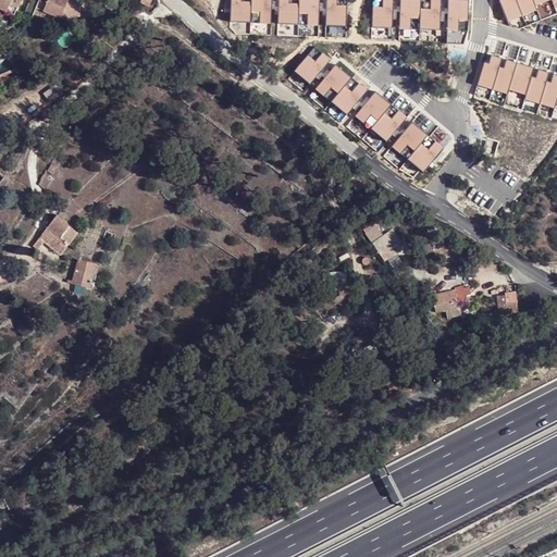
[(0,0),(0,9),(8,13),(13,0),(0,0)]
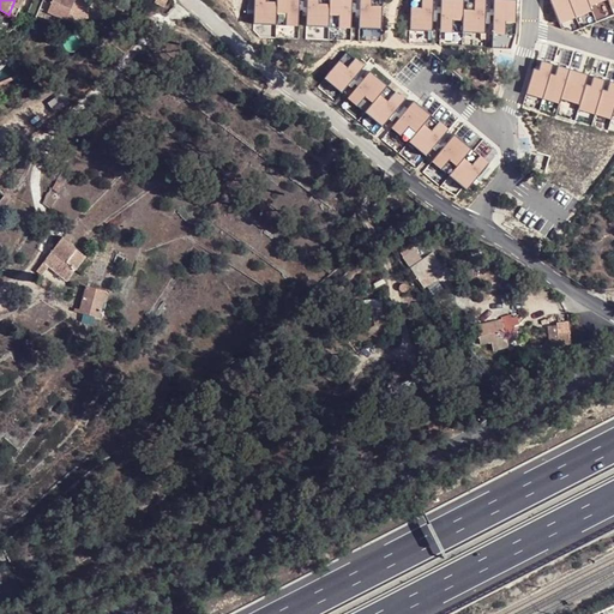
[(34,0),(32,5),(60,17),(66,0),(34,0)]
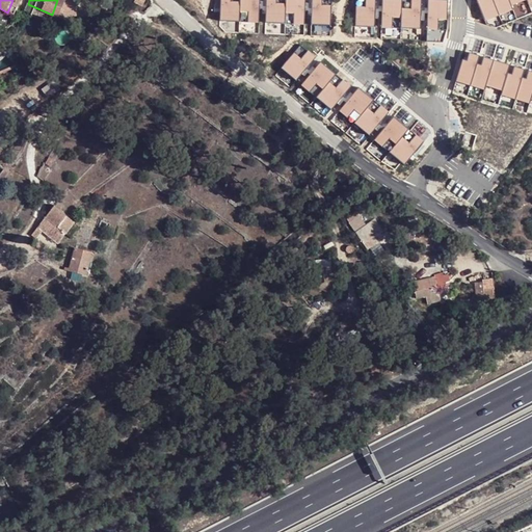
[(259,0),(219,0),(219,21),(259,22),(259,0)]
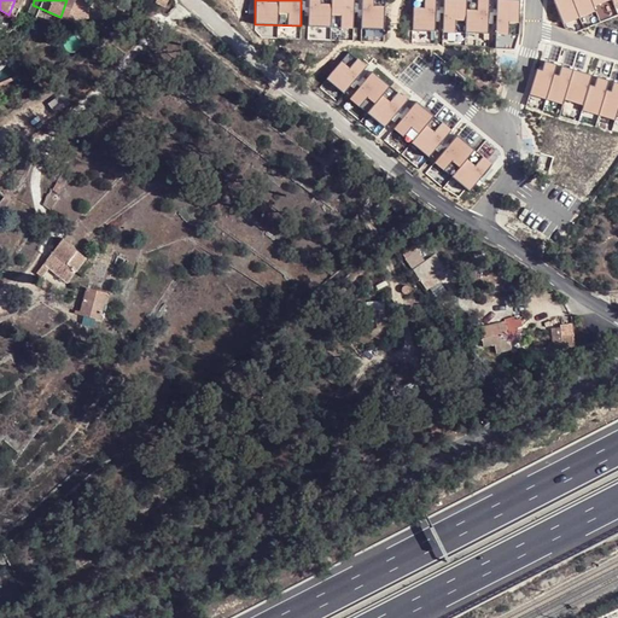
[(355,0),(309,0),(308,25),(355,27),(355,0)]
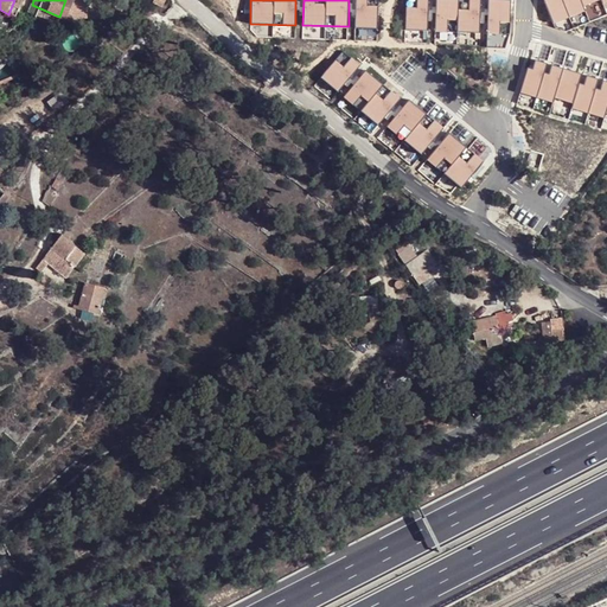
[(378,0),(355,0),(353,29),(378,30),(378,0)]
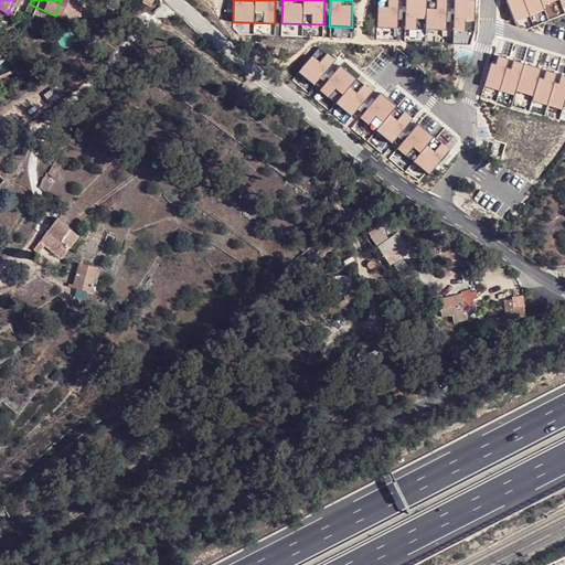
[(398,0),(377,0),(376,28),(397,29),(398,0)]
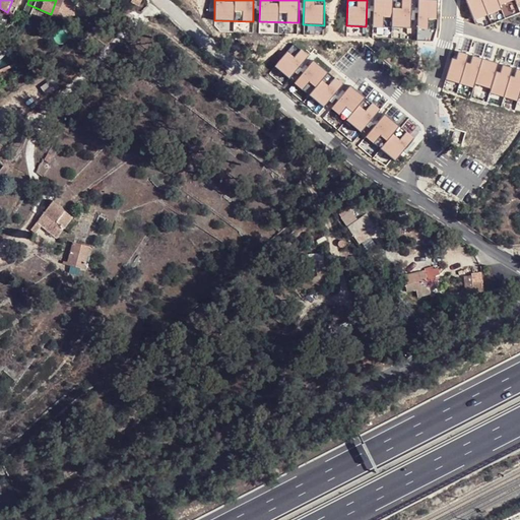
[(410,0),(373,0),(373,26),(410,28),(410,0)]
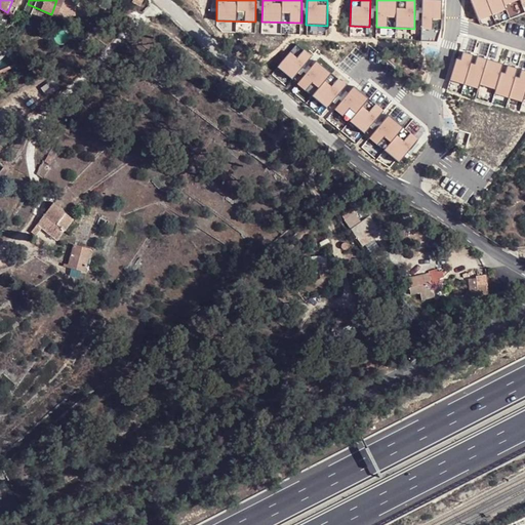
[(524,0),(471,0),(479,19),(524,0)]
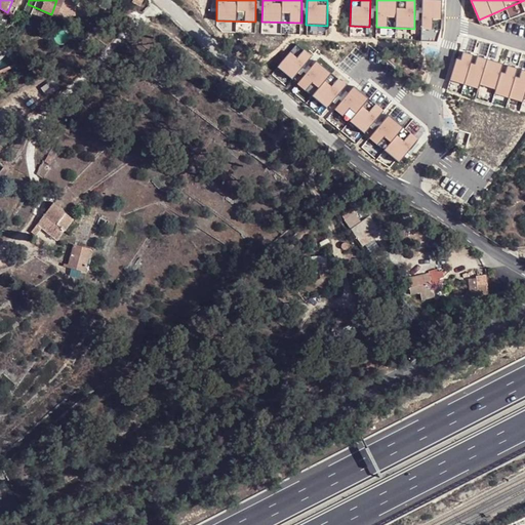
[(524,104),(524,71),(467,51),(456,80),(524,104)]
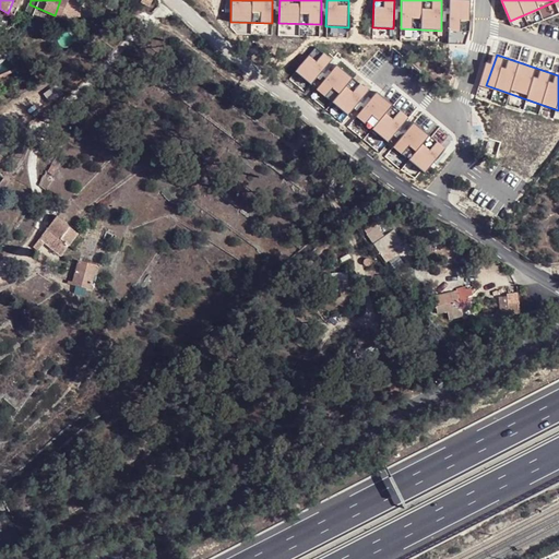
[(63,161),(57,156),(51,166),(58,169),(63,161)]
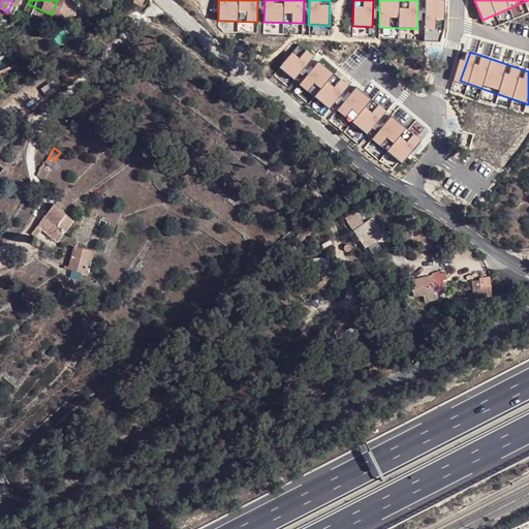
[(488,168),(494,158),(478,149),(472,160),(488,168)]
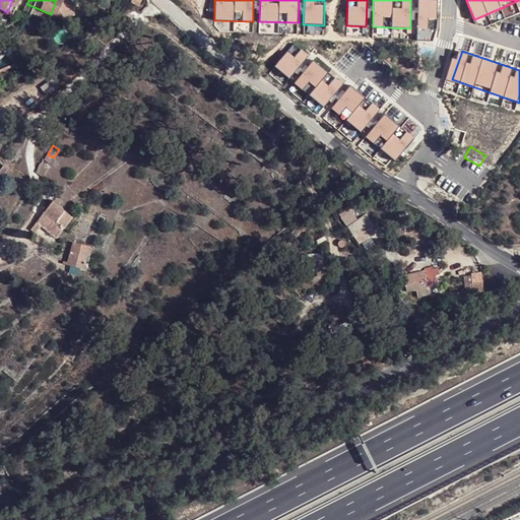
[(48,154),(44,161),(49,166),(54,157),(48,154)]
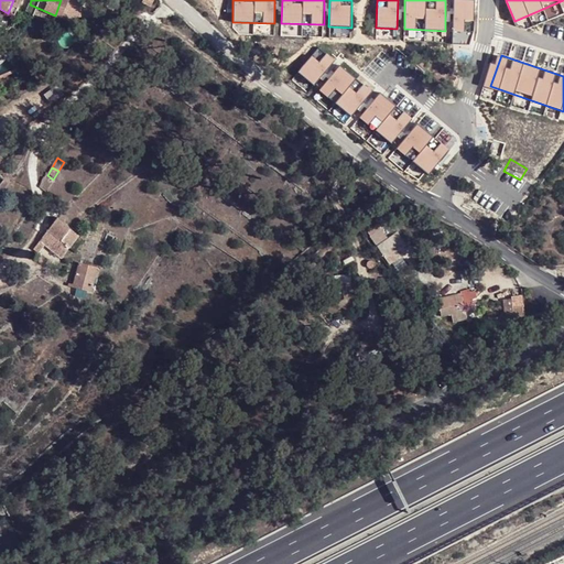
[(45,174),(38,190),(44,194),(53,180),(47,175),(45,174)]
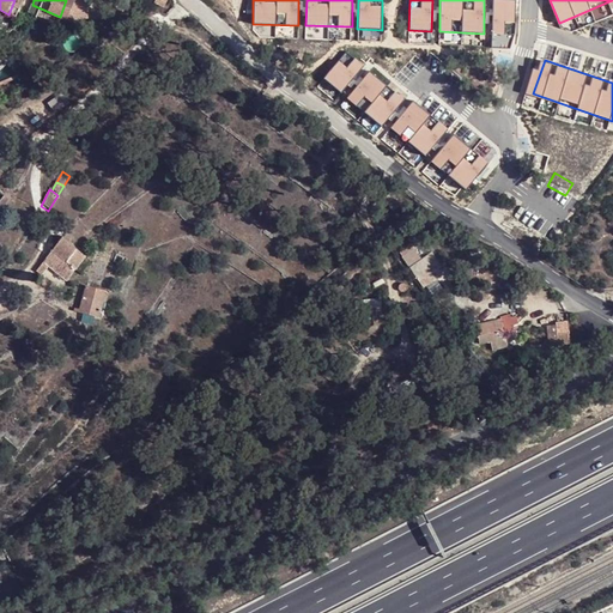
[(13,204),(7,200),(0,210),(5,213),(13,204)]
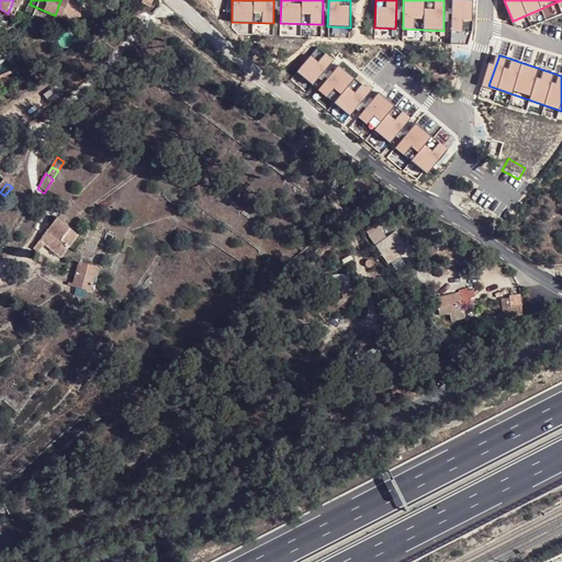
[(55,218),(46,231),(69,248),(78,236),(55,218)]
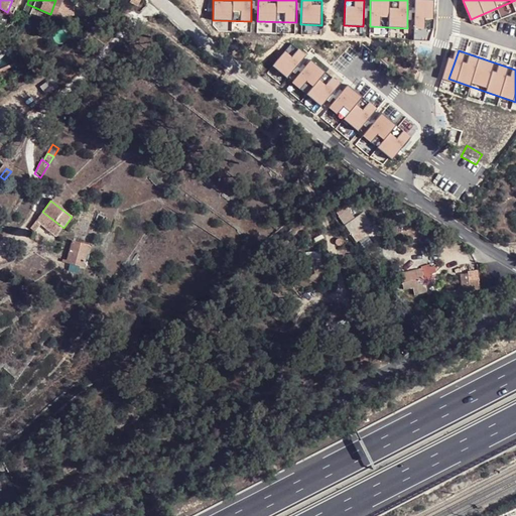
[(366,236),(362,229),(370,225),(364,212),(353,218),(347,207),(337,212),(353,243),(366,236)]
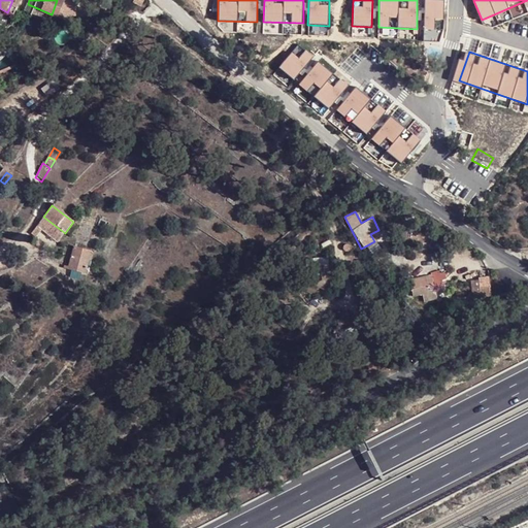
[(65,233),(43,217),(29,235),(34,238),(39,231),(57,244),(65,233)]
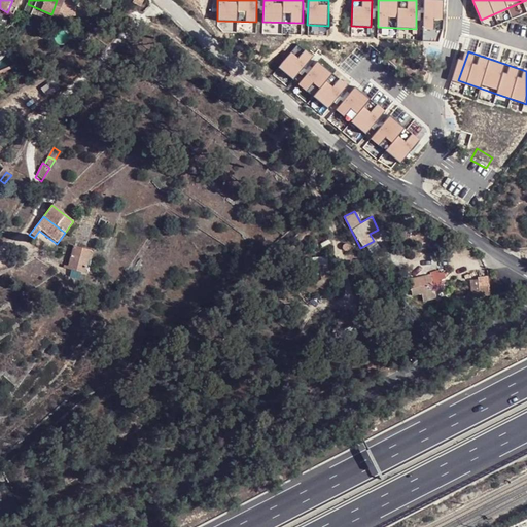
[(84,251),(72,248),(66,270),(83,274),(90,253),(84,251)]
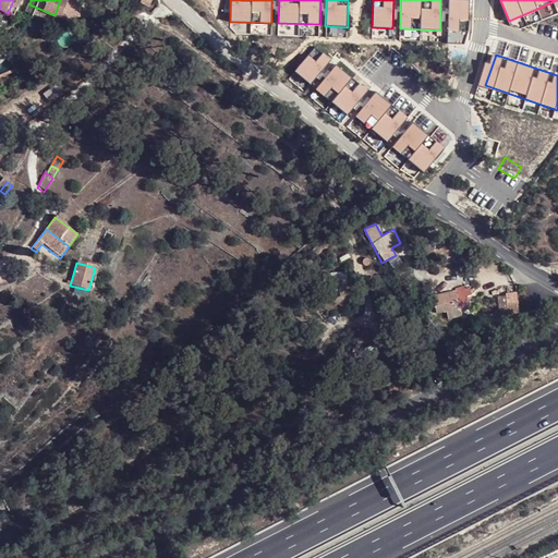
[(425,279),(417,282),(422,300),(429,298),(425,279)]
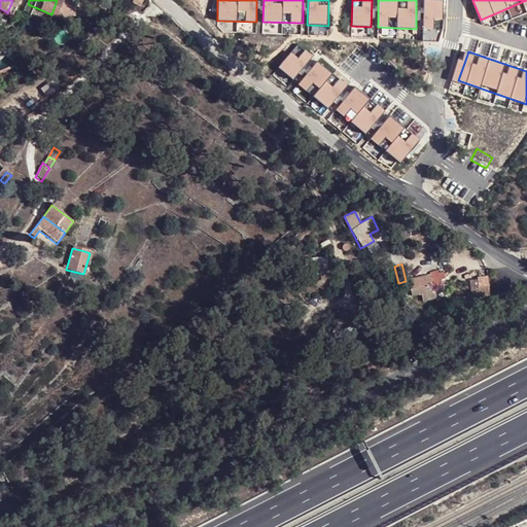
[(430,280),(441,277),(440,273),(412,281),(413,288),(422,286),(423,292),(433,290),(430,280)]
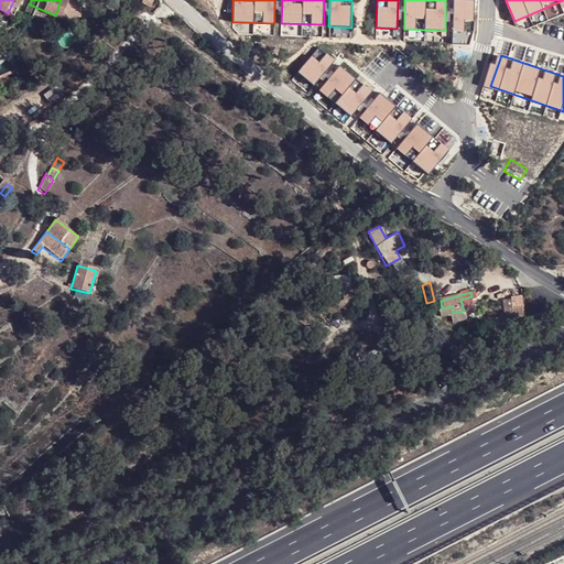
[(501,297),(502,316),(523,314),(522,296),(501,297)]
